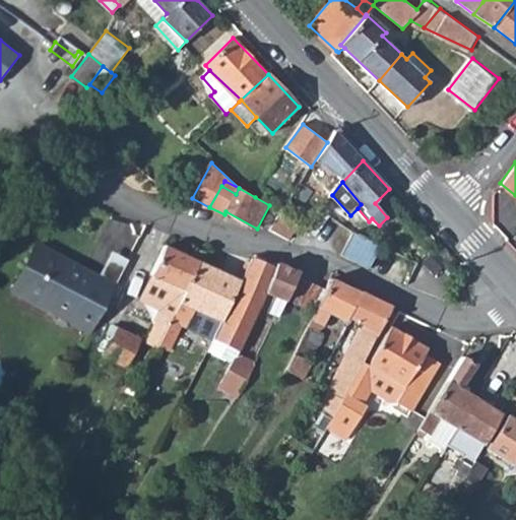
[(321,209),(308,230),(318,237),(331,216),(321,209)]
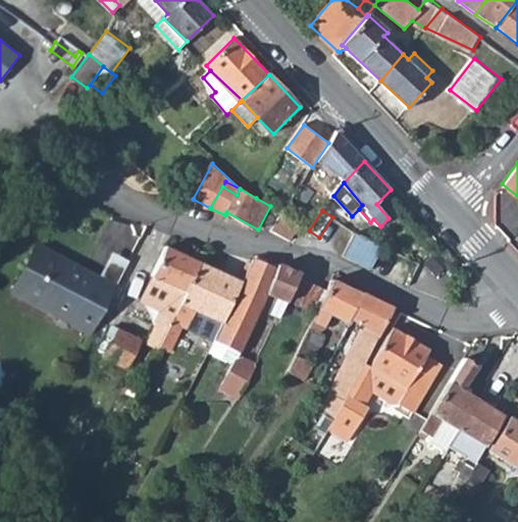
[(280,217),(274,228),(294,239),(300,228),(280,217)]
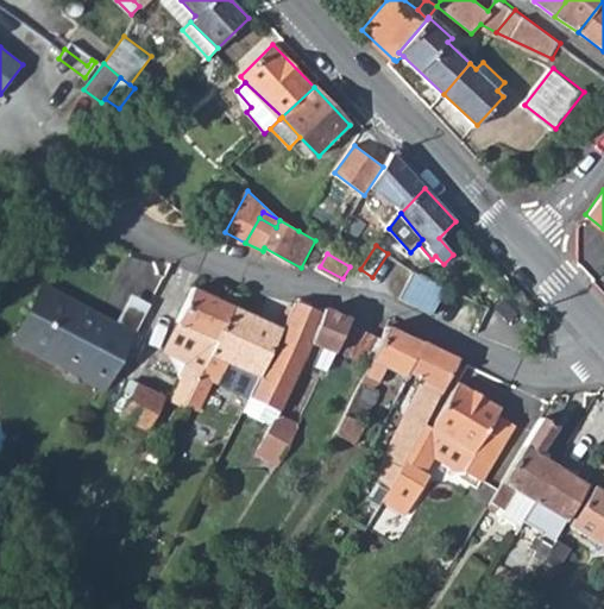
[(416,272),(403,299),(434,313),(447,287),(416,272)]
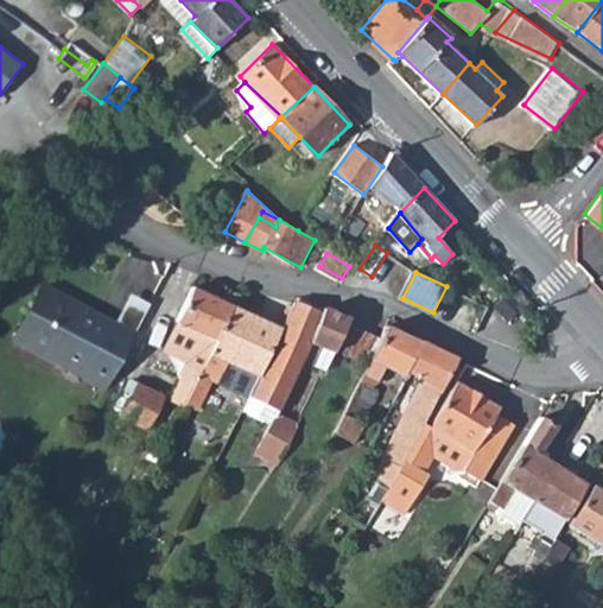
[(19,341),(109,387),(138,333),(118,324),(45,287),(19,341)]
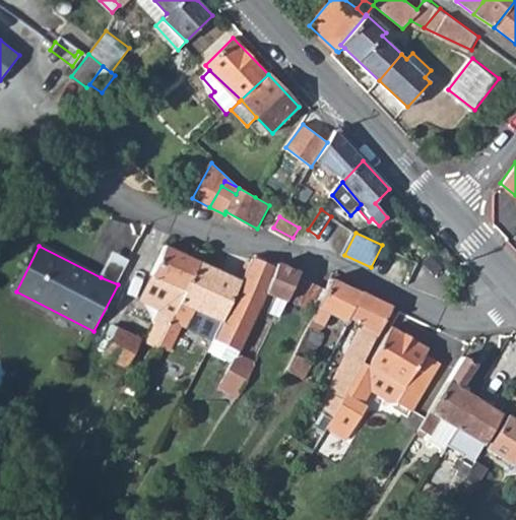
[(147,343),(159,348),(162,346),(200,261),(168,246),(153,275),(178,287),(172,301),(168,300),(147,343)]
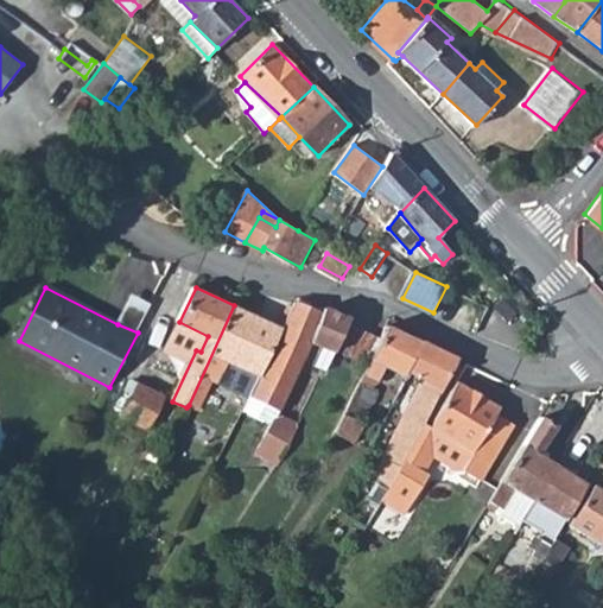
[(132,293),(118,324),(138,333),(152,303),(132,293)]
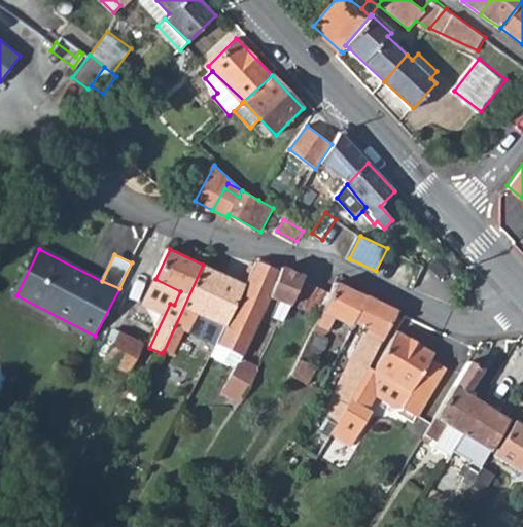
[(227,327),(219,343),(247,355),(272,297),(282,273),(256,261),(246,284),(227,327)]
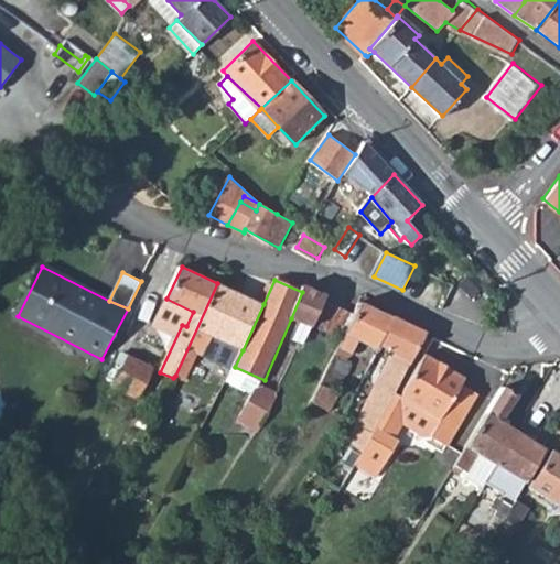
[(217,283),(175,376),(186,380),(197,354),(205,339),(212,343),(214,338),(243,350),(264,304),(217,283)]
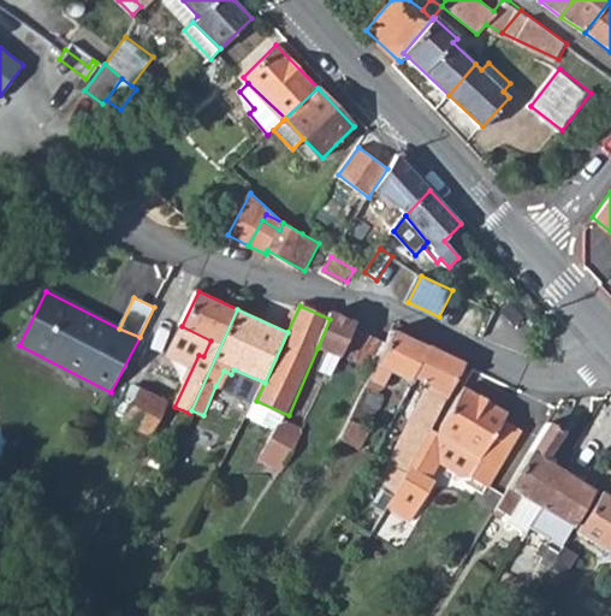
[(330,319),(318,348),(327,351),(324,361),(328,363),(336,367),(357,323),(332,313),(330,319)]
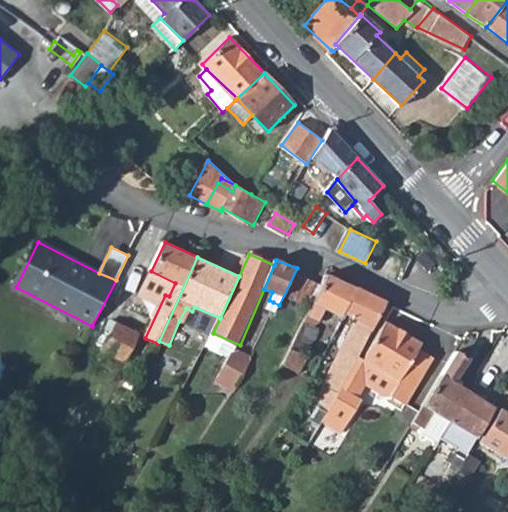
[(298,273),(286,297),(310,307),(320,285),(298,273)]
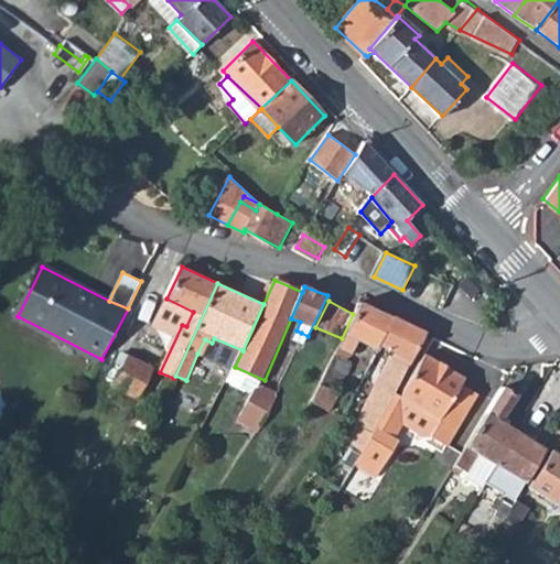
[(338,350),(312,402),(331,411),(341,391),(332,387),(335,381),(343,386),(354,362),(346,358),(352,355),(358,339),(377,349),(379,350),(381,346),(396,317),(362,302),(338,350)]
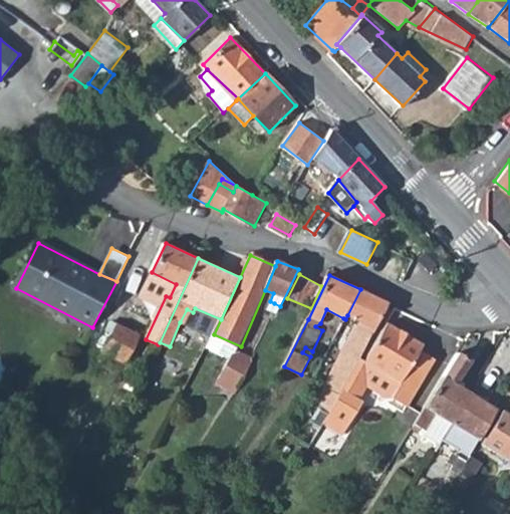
[(327,399),(336,404),(344,389),(360,358),(389,303),(363,290),(360,289),(347,315),(360,321),(326,389),(331,391),(327,399)]
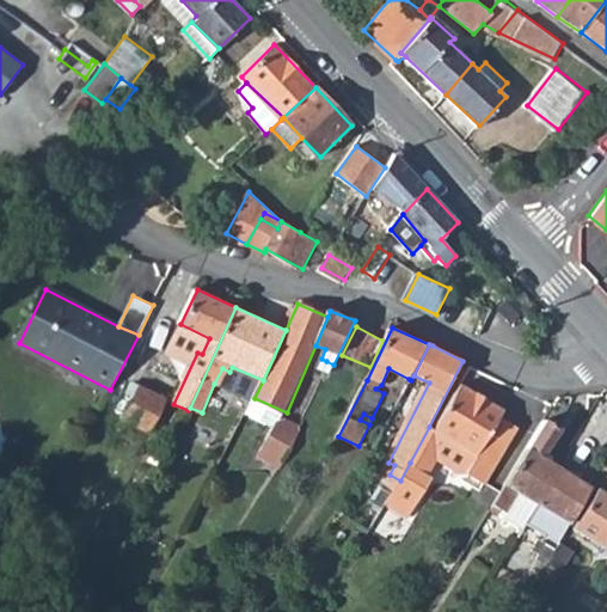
[(222,368),(214,384),(253,401),(255,398),(263,380),(232,367),(230,372),(222,368)]
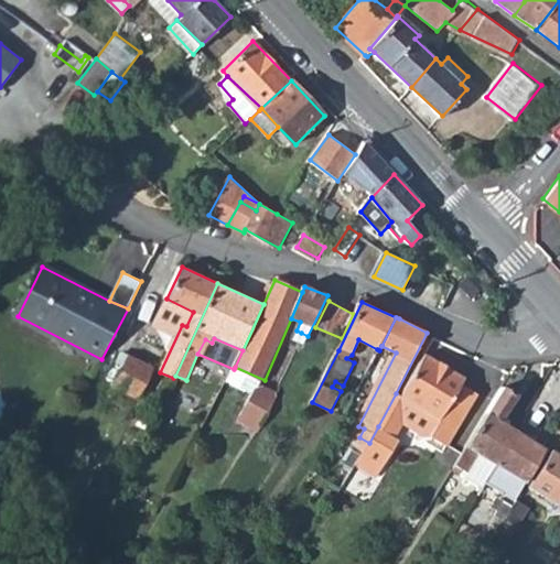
[(129,355),(114,386),(140,400),(155,368),(129,355)]
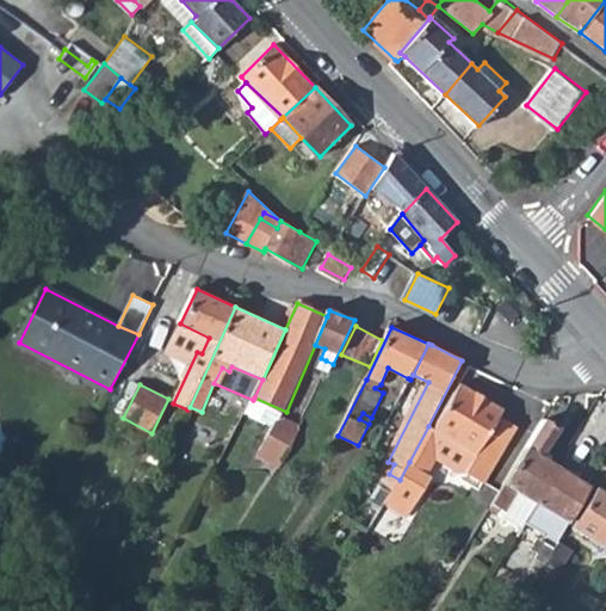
[(436,430),(477,456),(500,418),(505,409),(463,386),(436,430)]
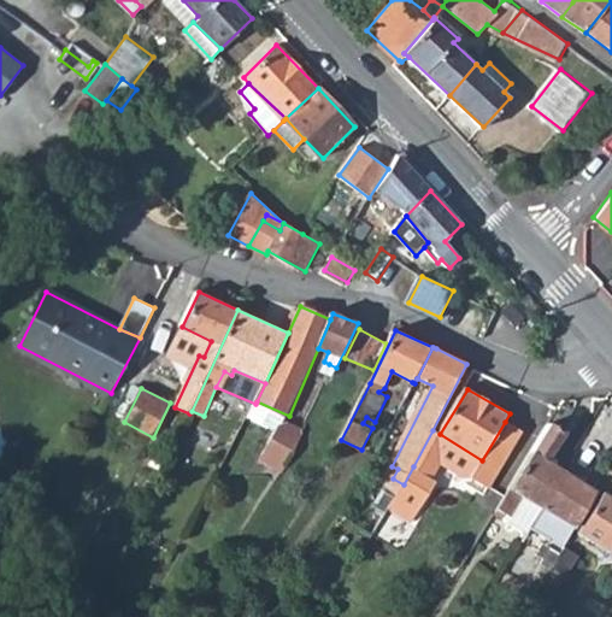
[(263,460),(284,472),(310,424),(301,421),(298,427),(289,424),(280,425),(263,460)]
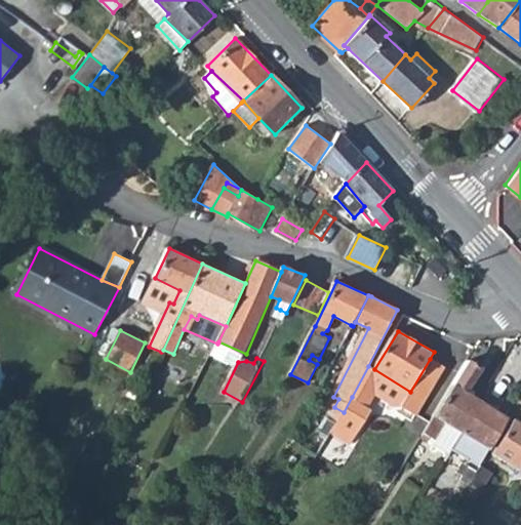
[(446,368),(430,359),(410,392),(402,405),(418,414),(446,368)]
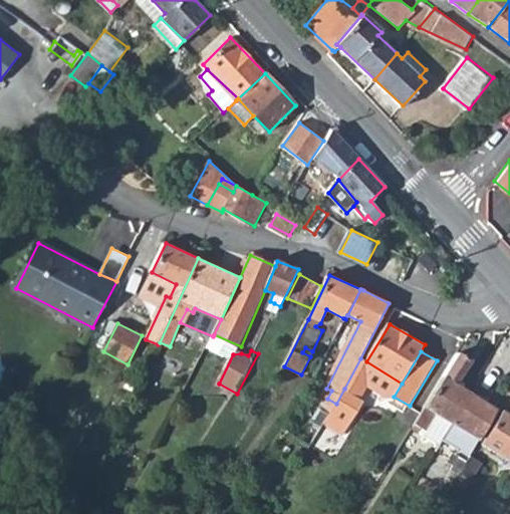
[(460,351),(412,428),(416,430),(420,433),(423,427),(426,429),(432,421),(437,413),(453,424),(472,393),(464,389),(458,384),(462,379),(474,360),(460,351)]
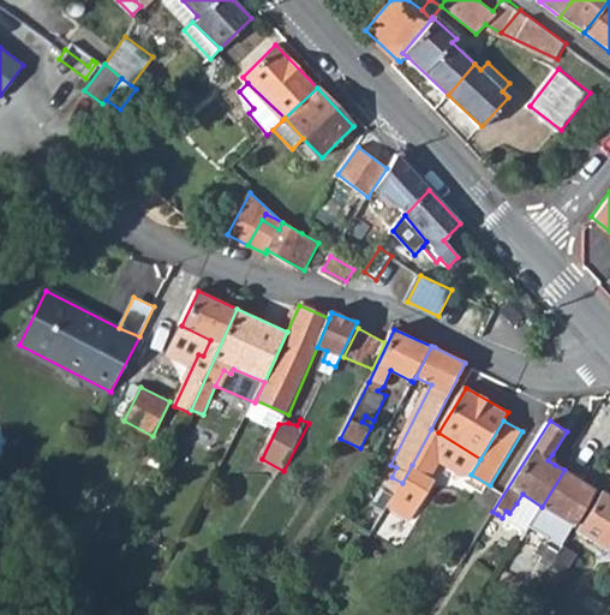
[(438,433),(431,429),(412,465),(431,476),(441,460),(465,475),(471,475),(480,459),(438,433)]
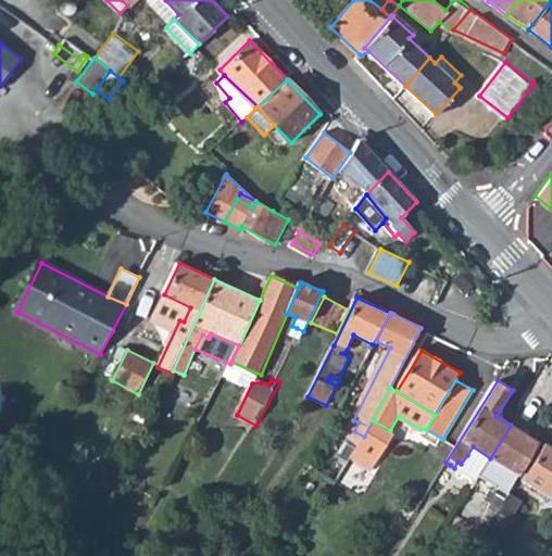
[(500,411),(496,416),(502,420),(505,414),(500,411)]
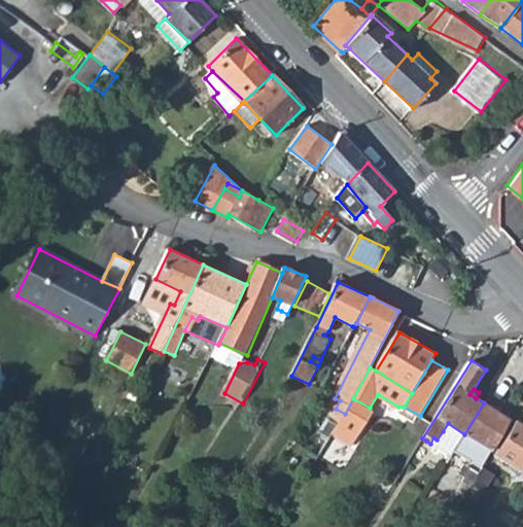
[(370,408),(353,398),(345,414),(334,433),(352,444),(374,411),(370,409),(370,408)]
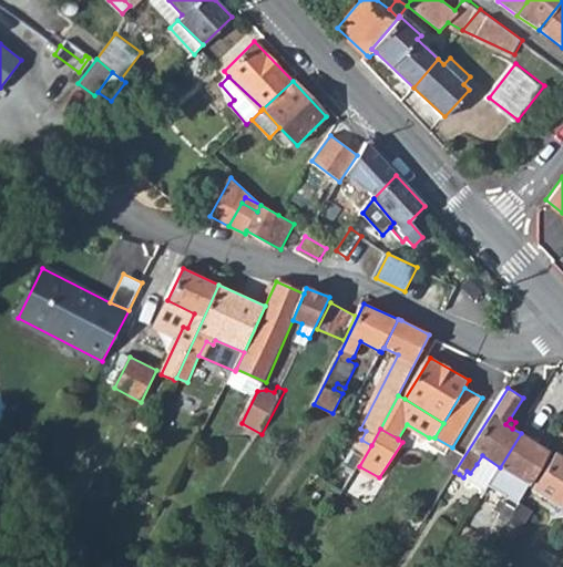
[(494,476),(481,497),(494,506),(493,509),(500,513),(498,517),(508,523),(520,502),(556,439),(549,434),(542,445),(521,433),(500,467),(494,476)]
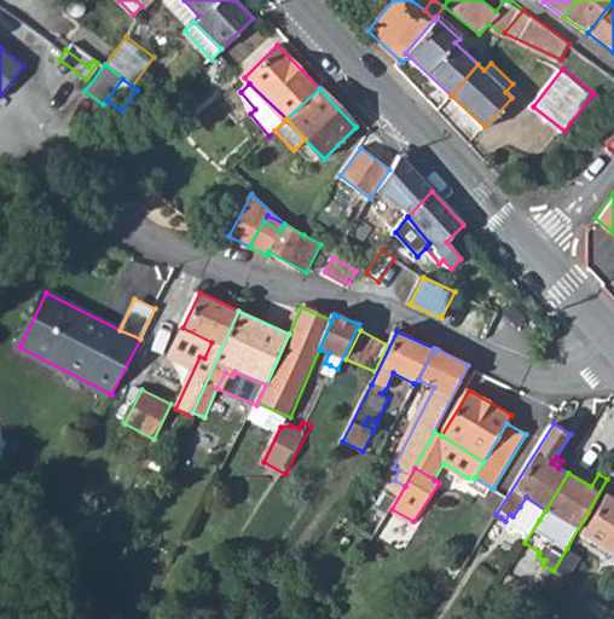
[(612,559),(613,560),(613,499),(606,496),(581,534),(613,554),(613,556),(612,559)]
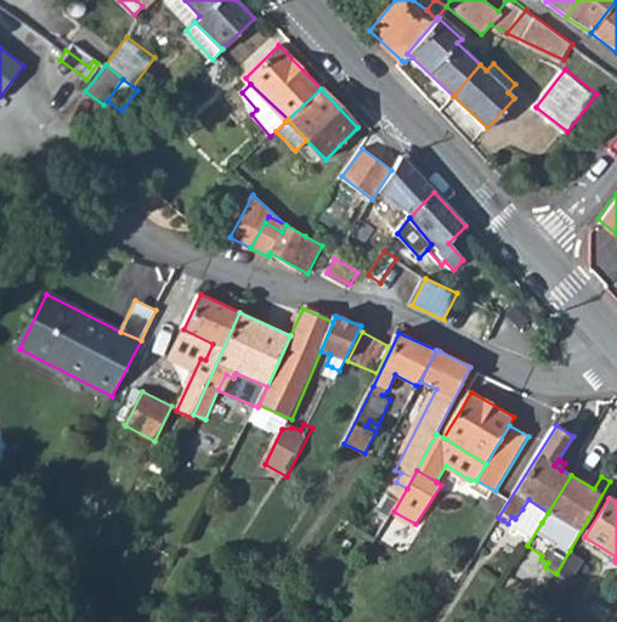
[(528,499),(522,509),(542,522),(548,513),(528,499)]
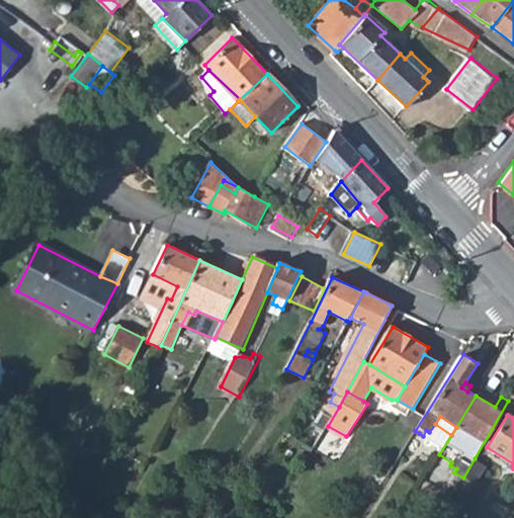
[(423,436),(419,433),(414,441),(424,447),(429,439),(423,436)]
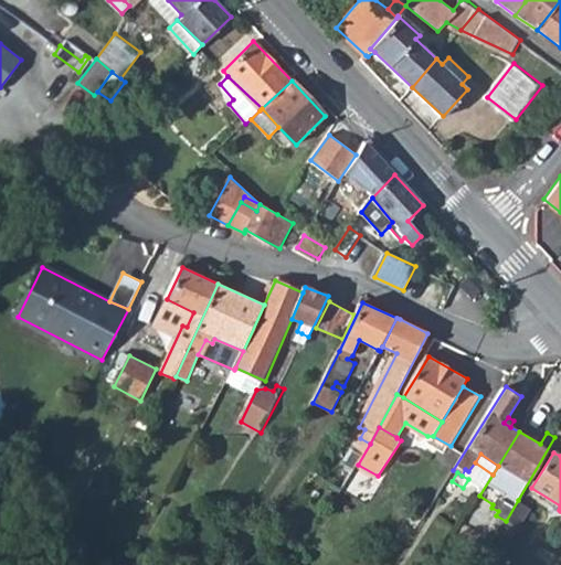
[(518,500),(506,521),(516,528),(529,507),(518,500)]
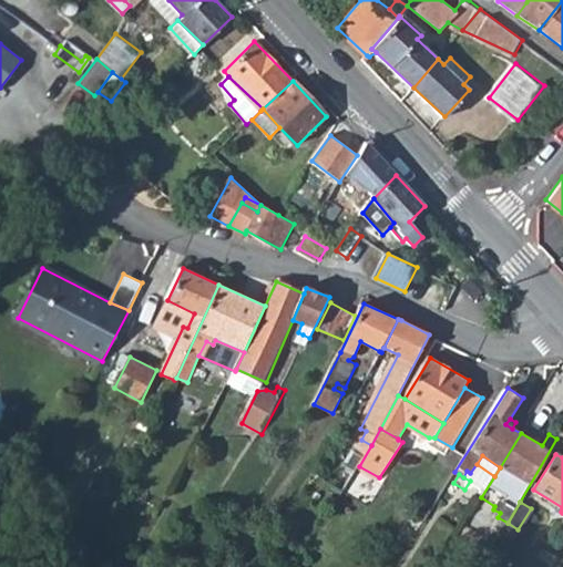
[(479,513),(470,526),(487,536),(494,523),(479,513)]
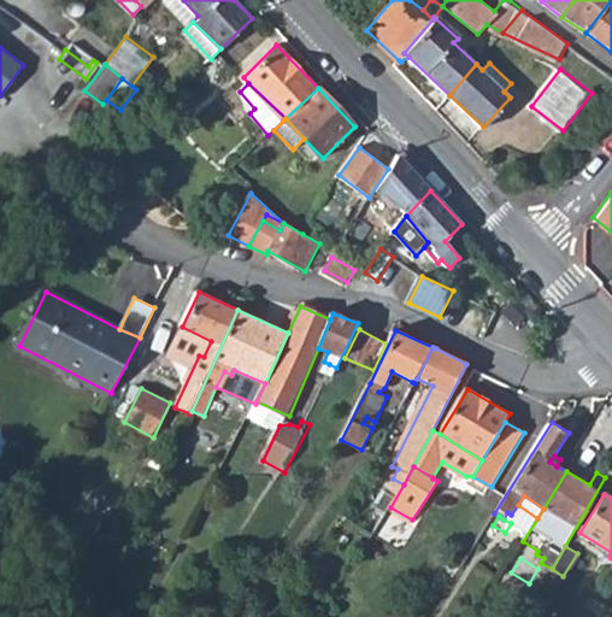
[(101,599),(95,611),(98,615),(100,616),(107,616),(113,605),(101,599)]
